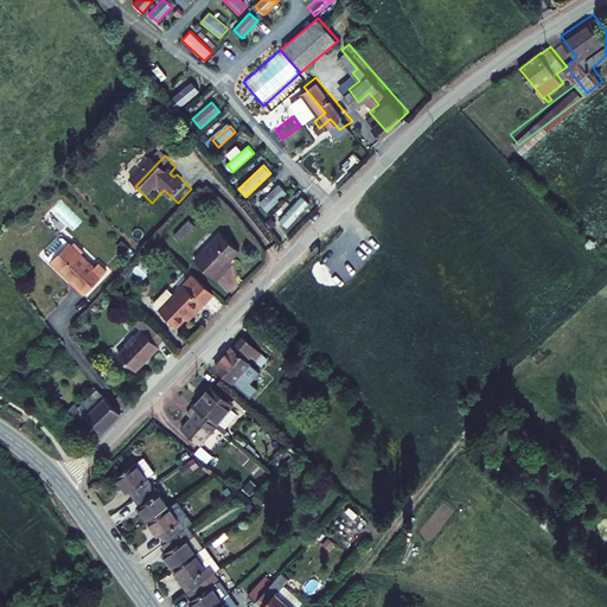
[(259,204),(268,212),(287,192),(279,184),(259,204)]
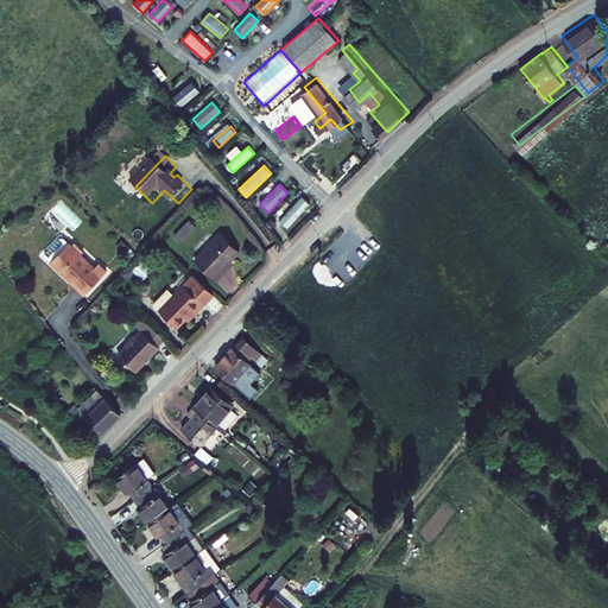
[(302,196),(279,221),(289,229),(310,204),(302,196)]
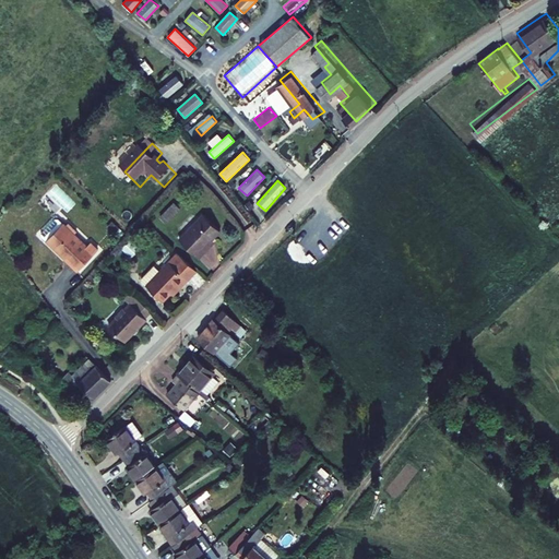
[(165,223),(180,210),(174,202),(158,216),(165,223)]
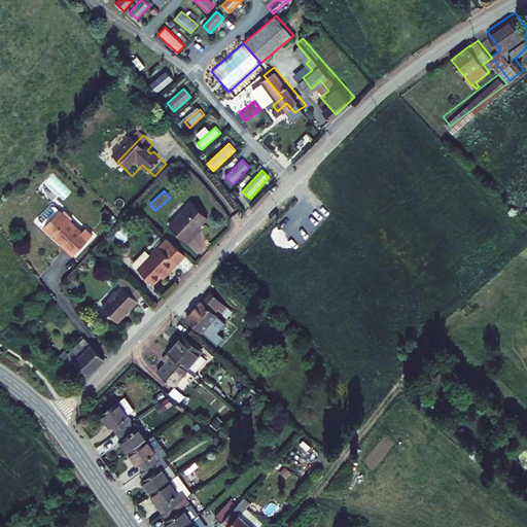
[(169,200),(156,210),(163,217),(175,206),(169,200)]
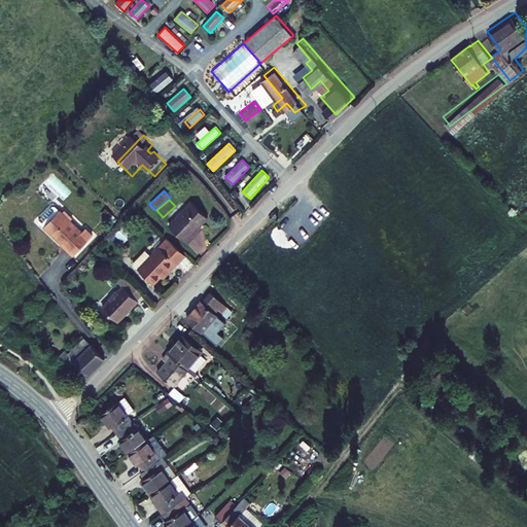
[(212,223),(199,210),(176,232),(190,247),(204,236),(202,233),(212,223)]
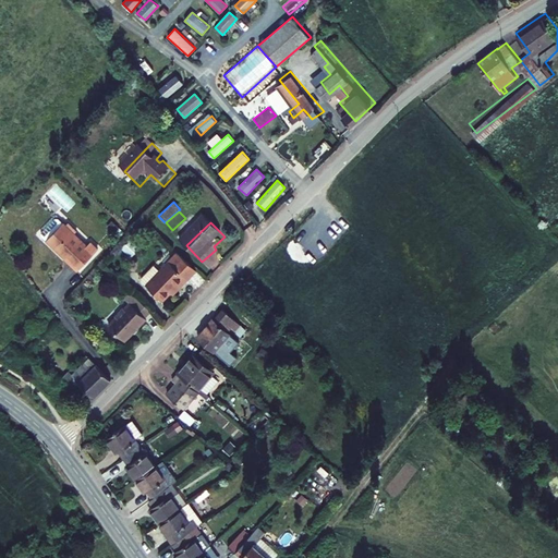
[(46,238),(47,241),(81,276),(102,255),(95,247),(91,252),(63,225),(60,225),(46,238)]
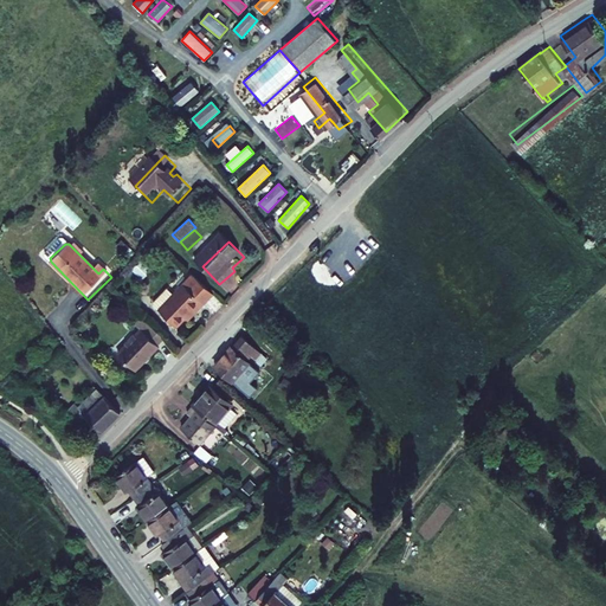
[(144,277),(150,265),(139,260),(133,271),(144,277)]
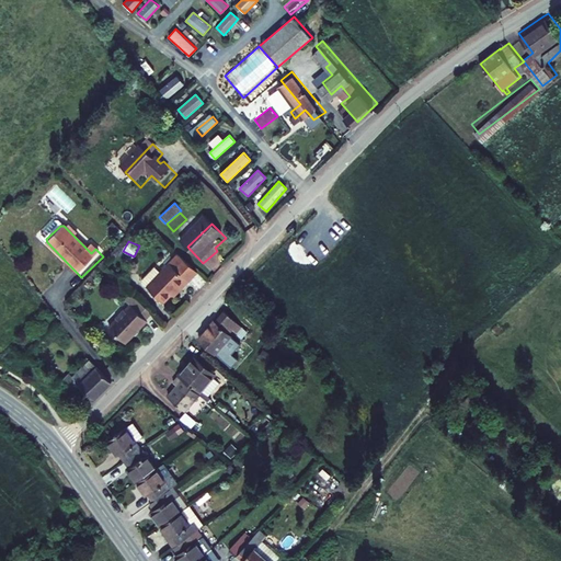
[(193,288),(202,279),(182,261),(165,276),(161,271),(146,284),(169,308),(191,287),(193,288)]
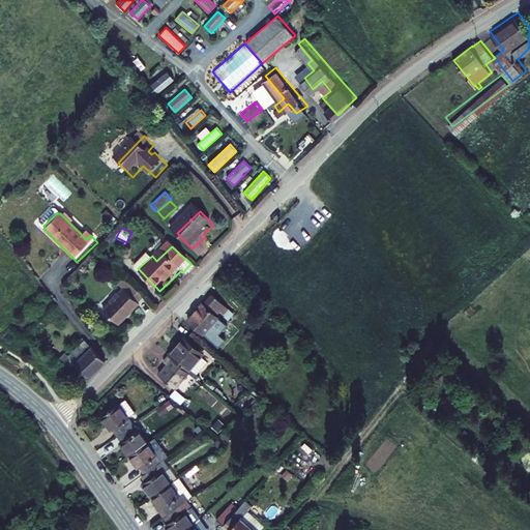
[(118,328),(147,300),(125,277),(118,284),(124,290),(120,294),(119,293),(110,302),(112,304),(105,312),(118,328)]
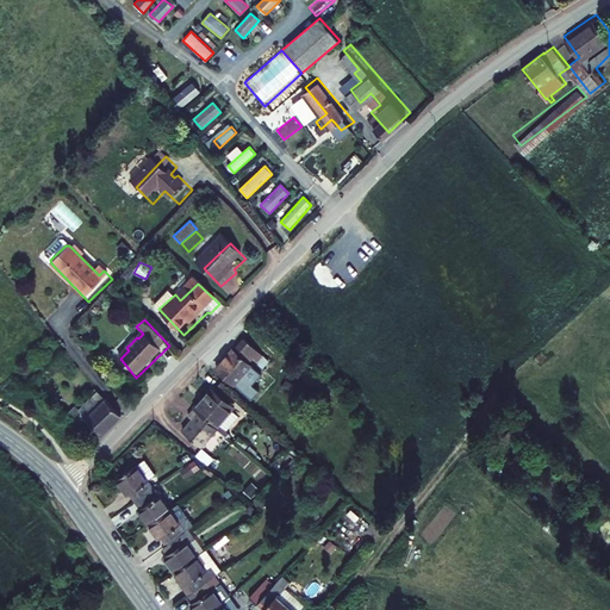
[(236,343),(218,361),(257,399),(265,392),(250,378),(247,374),(257,363),(247,354),(253,349),(256,352),(257,354),(263,348),(261,346),(248,332),(237,343),(236,343)]
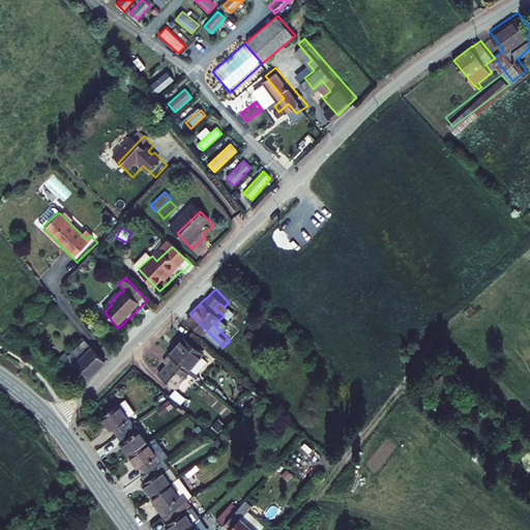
[(169,347),(187,362),(204,346),(186,329),(169,347)]
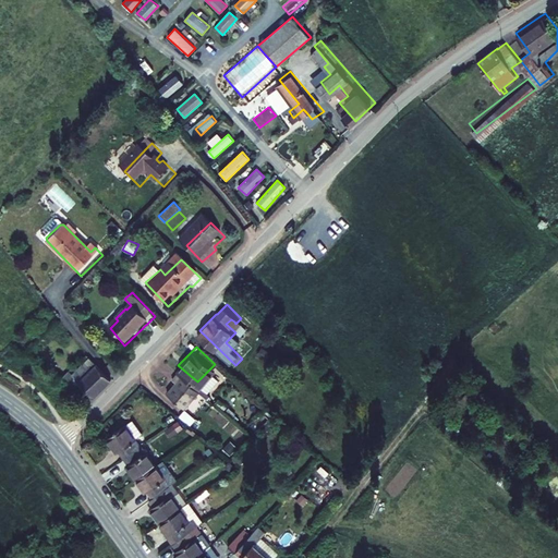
[(71,391),(85,405),(111,379),(88,355),(56,387),(64,397),(71,391)]
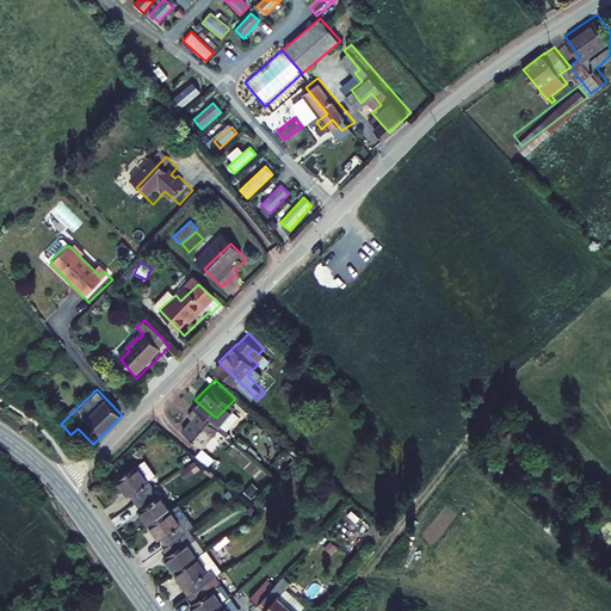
[(216,418),(195,400),(189,405),(193,411),(183,421),(201,439),(217,420),(216,418)]
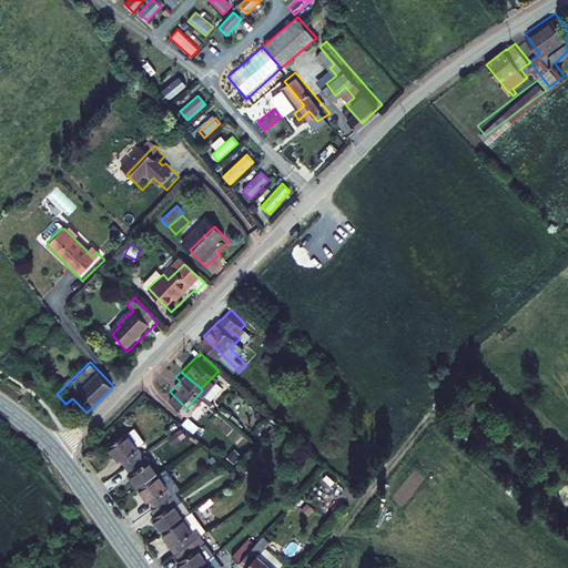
[(118,450),(122,456),(139,444),(124,424),(104,437),(114,452),(118,450)]
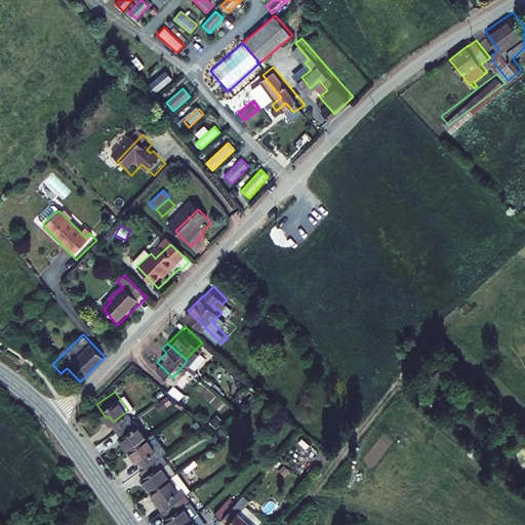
[(123,443),(144,429),(129,410),(128,410),(113,421),(118,429),(115,431),(123,443)]
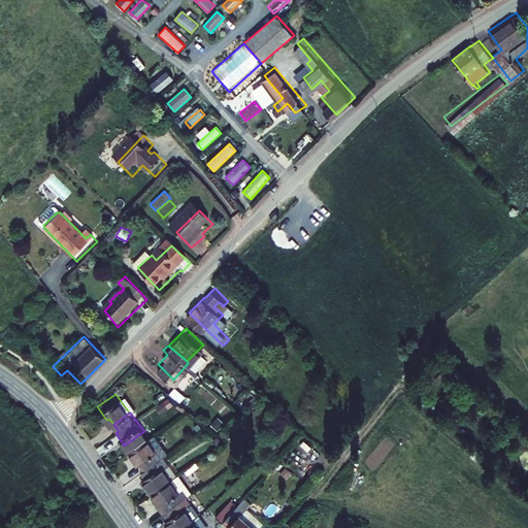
[(151,455),(164,446),(152,427),(144,431),(124,446),(132,458),(135,455),(140,462),(151,455)]
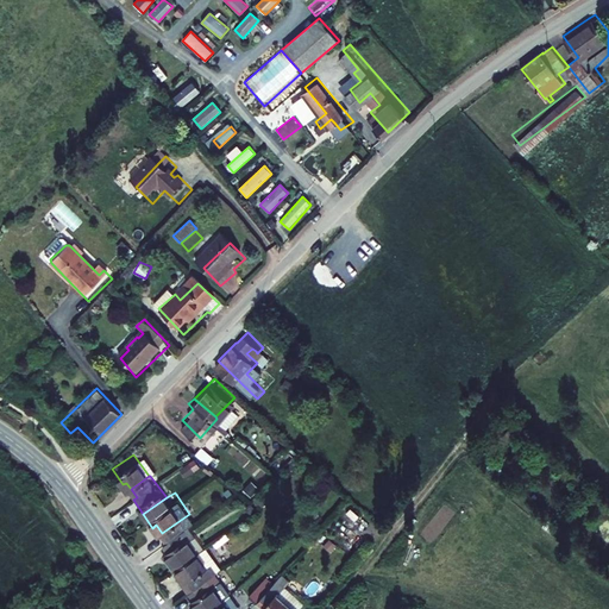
[(170,562),(190,547),(174,525),(162,533),(158,537),(163,545),(159,546),(170,562)]
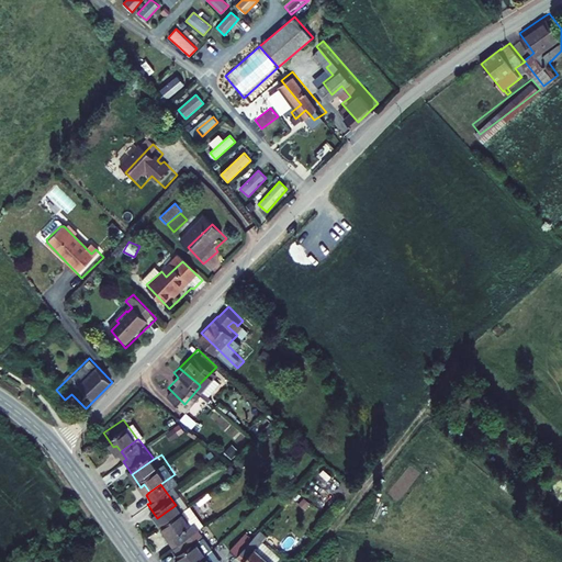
[(157,518),(171,537),(192,523),(201,516),(187,496),(176,505),(157,518)]
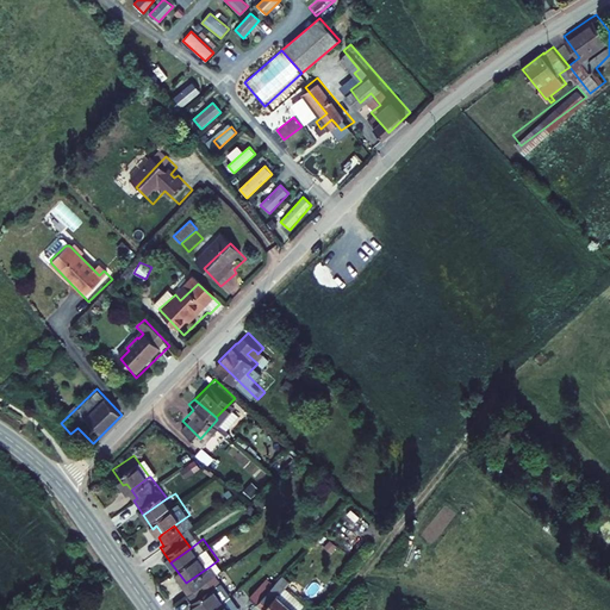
[(209,567),(186,583),(185,584),(191,592),(187,595),(198,609),(224,591),(209,567)]
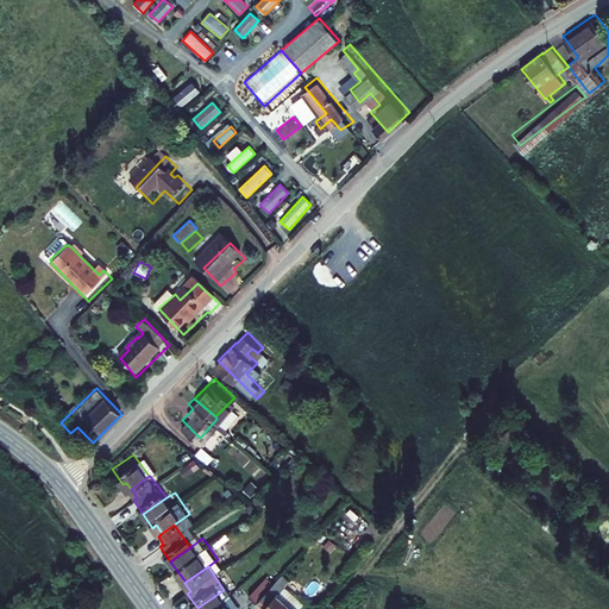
[(282,581),(281,581),(275,575),(271,578),(264,572),(248,590),(255,596),(261,602),(267,608),(289,608),(300,598),(282,581)]
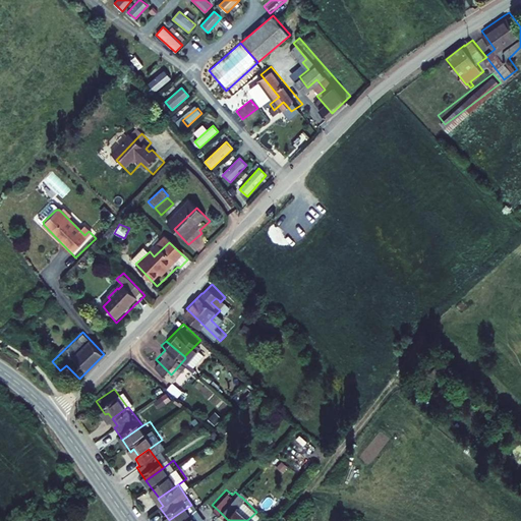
[(191,505),(169,520),(193,520),(198,518),(197,517),(205,512),(196,501),(191,505)]
